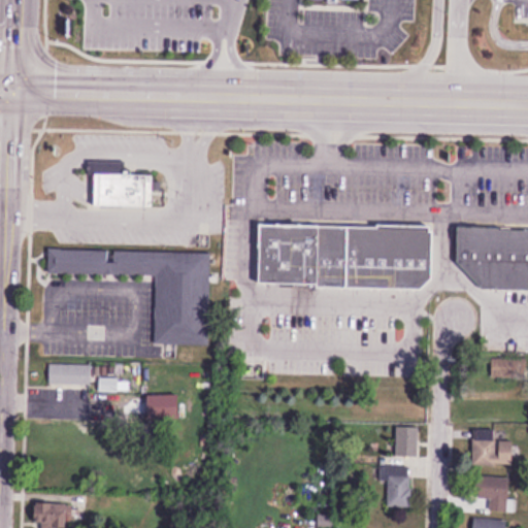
[(91,171),(91,172),(76,172),(75,205),(152,207),(153,173),(91,171)]
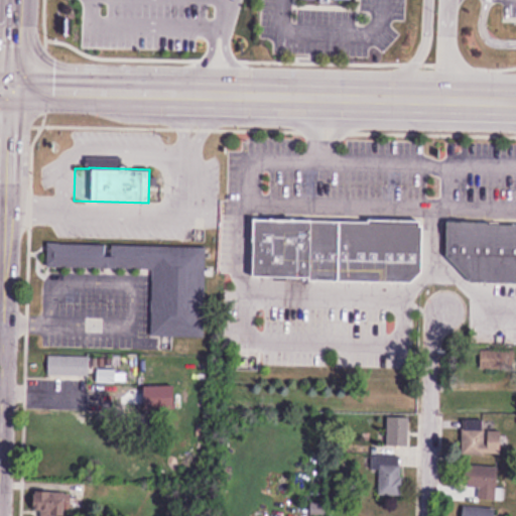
[(418,220),(252,217),(251,275),(417,278),(418,220)]
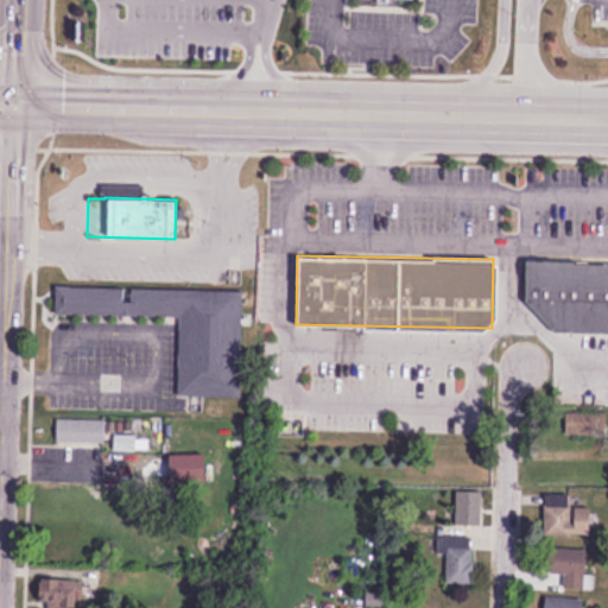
[(607,258),(523,257),(521,299),(532,299),(531,325),(607,327),(607,258)]
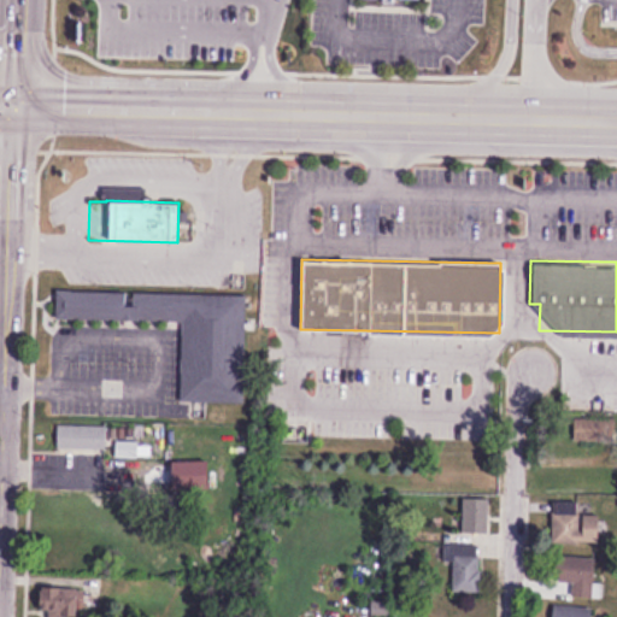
[(248,294),(58,291),(58,319),(182,322),(181,403),(246,404),(248,294)]
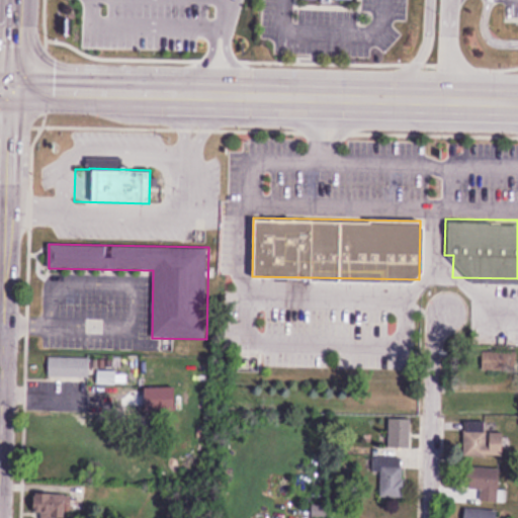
[(49,377),(91,377),(91,358),(49,358),(49,377)]
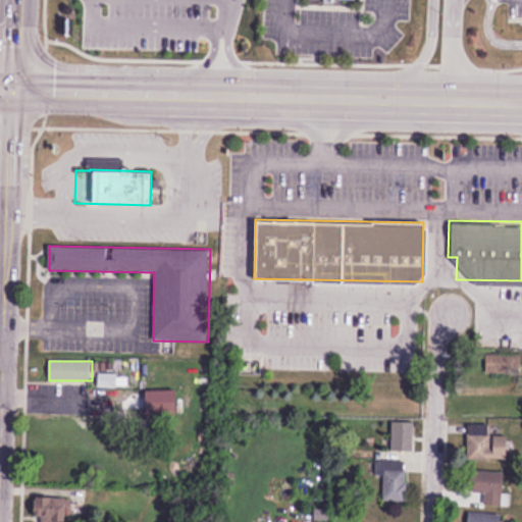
[(415,422),(394,422),(394,452),(415,452),(415,422)]
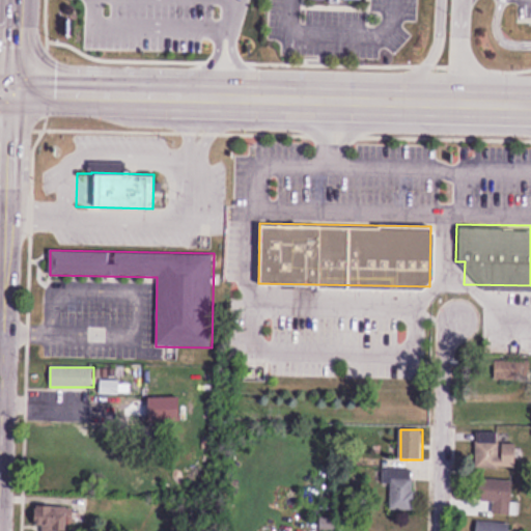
[(477,468),(519,468),(519,443),(500,443),(500,432),(477,432),(477,468)]
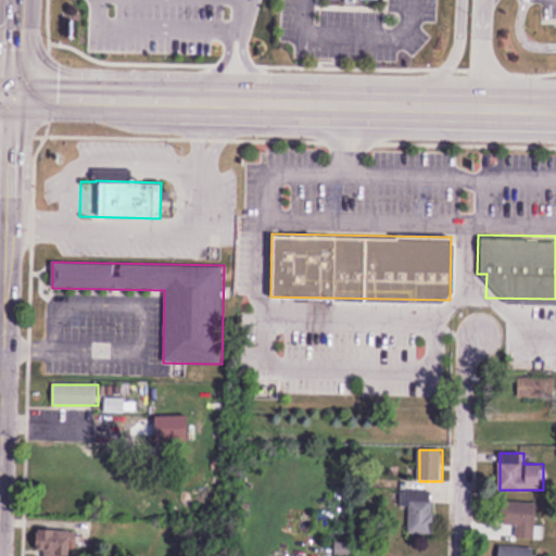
[(411,507),(411,534),(434,534),(434,491),(401,491),(401,507),(411,507)]
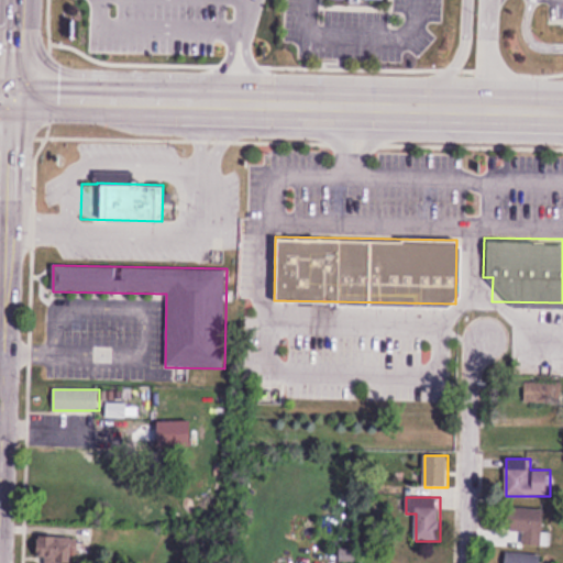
[(512,532),(523,533),(522,545),(545,547),(548,510),(514,508),(512,532)]
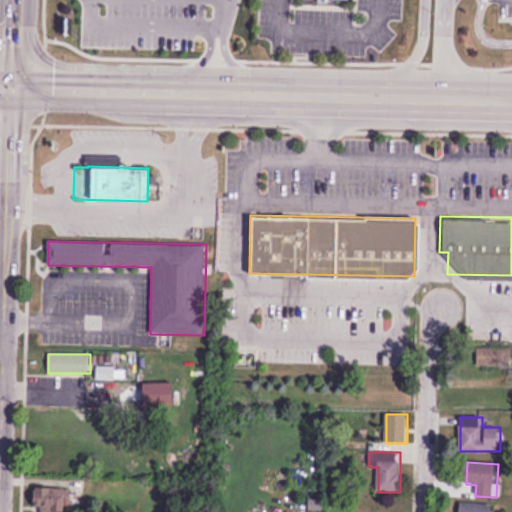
[(66,511),(67,489),(35,489),(35,511),(66,511)]
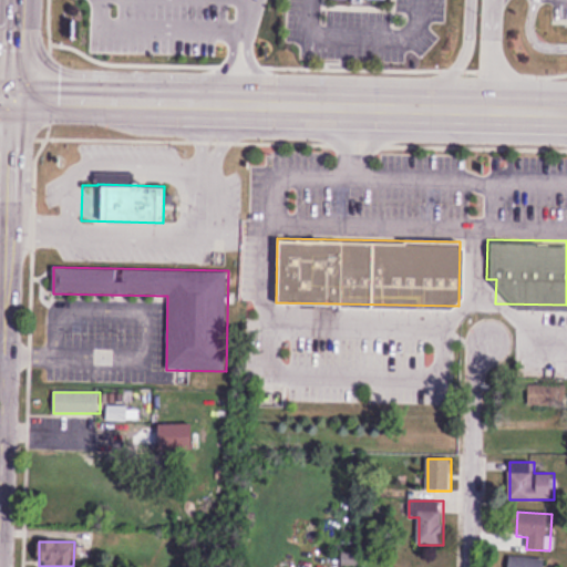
[(546,566),(547,559),(511,557),(509,566),(546,566)]
